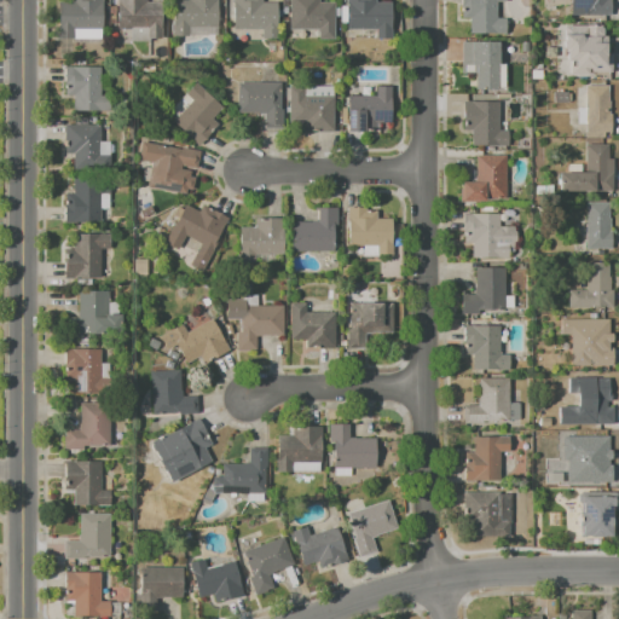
[(74,0),(102,0),(102,30),(73,29),(73,39),(58,39),(58,4),(74,5),(74,0)]
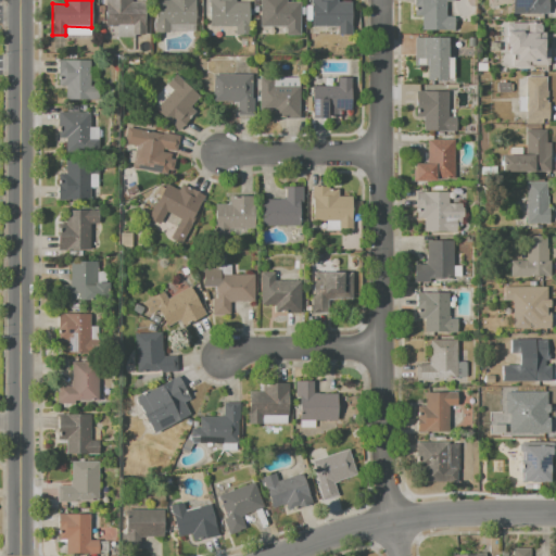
[(105,0),(146,0),(146,35),(134,35),(133,26),(105,26),(105,0)]
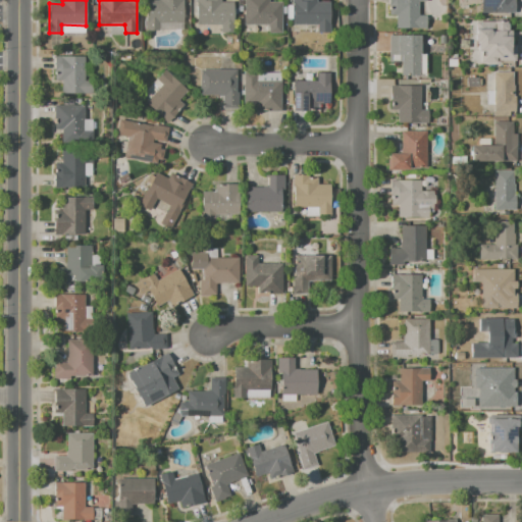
[(158,0),(184,0),(184,22),(158,22),(159,31),(145,32),(145,1),(159,1),(158,0)]
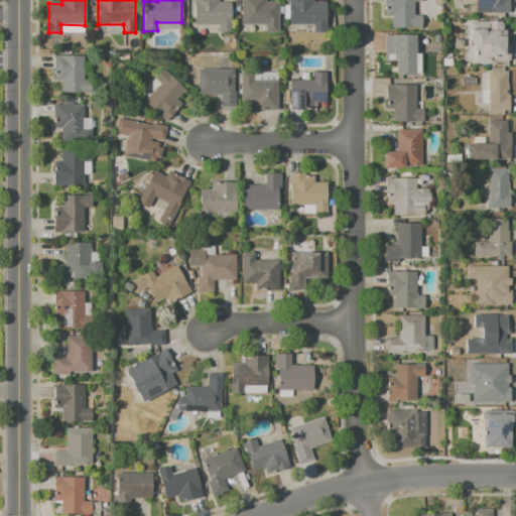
[(194,0),(218,0),(218,1),(231,1),(231,33),(218,33),(218,25),(194,25),(194,0)]
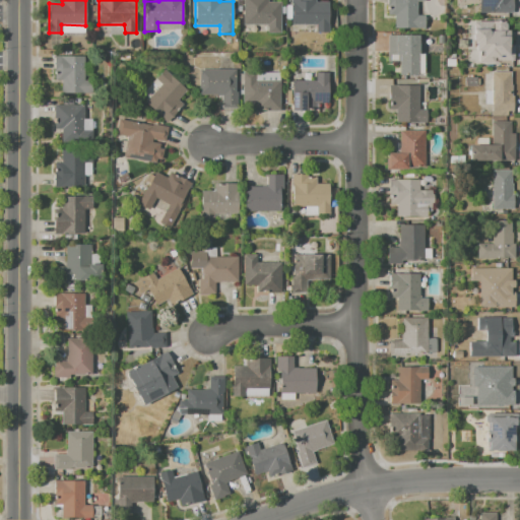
[(243,0),(267,0),(267,2),(281,2),(281,35),(266,35),(266,24),(243,24),(243,0)]
